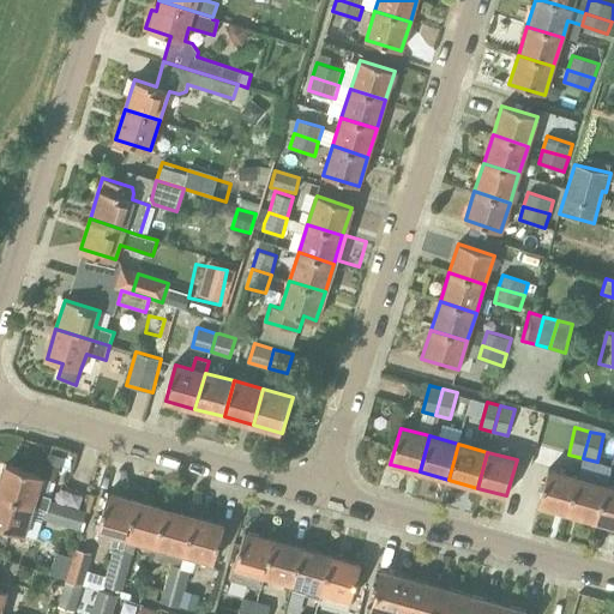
[(5,465),(0,481),(0,494),(32,505),(47,510),(44,518),(64,524),(70,506),(52,500),(53,497),(47,495),(52,480),(41,477),(42,476),(5,465)]
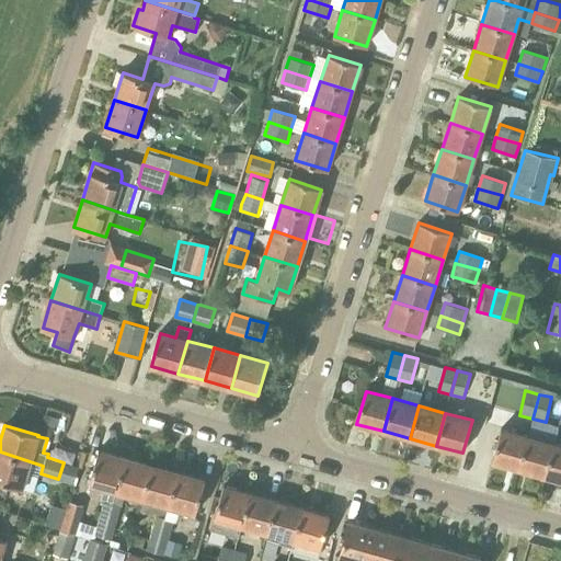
[(519,469),(528,436),(501,428),(492,461),(519,469)]
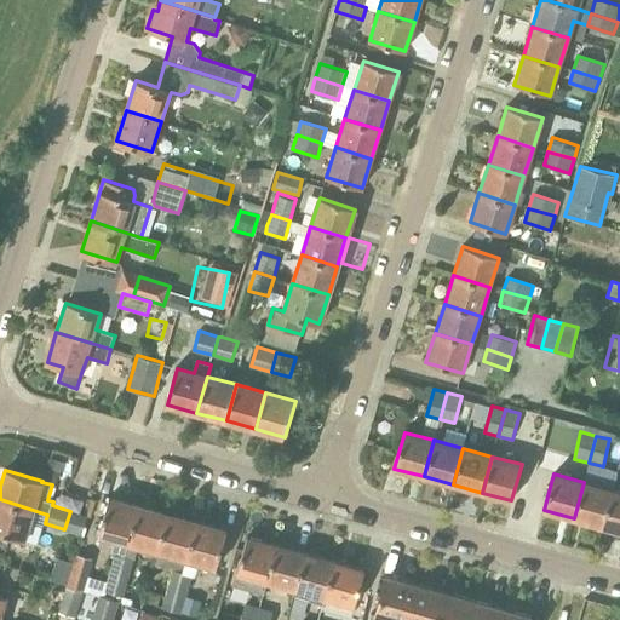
[(603,526),(613,491),(584,482),(574,518),(603,526)]
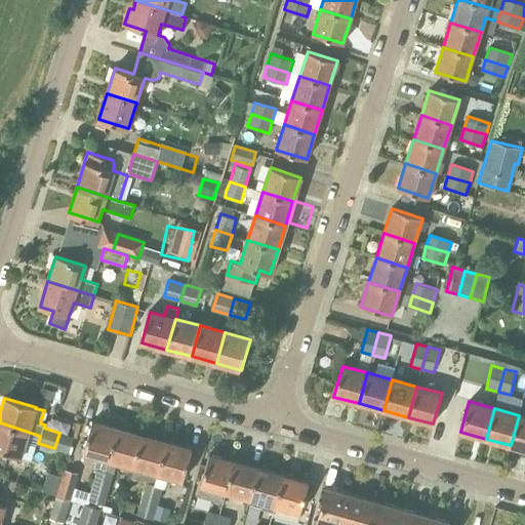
[(524,449),(524,416),(519,415),(511,445),(524,449)]
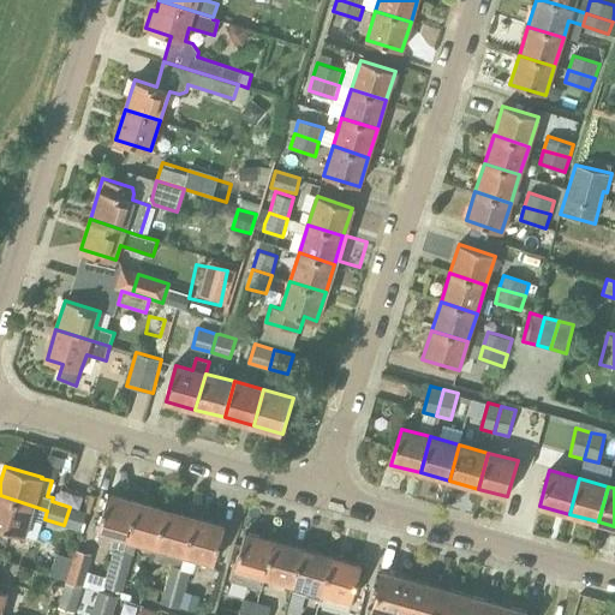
[(0,526),(24,535),(33,506),(0,495),(0,526)]
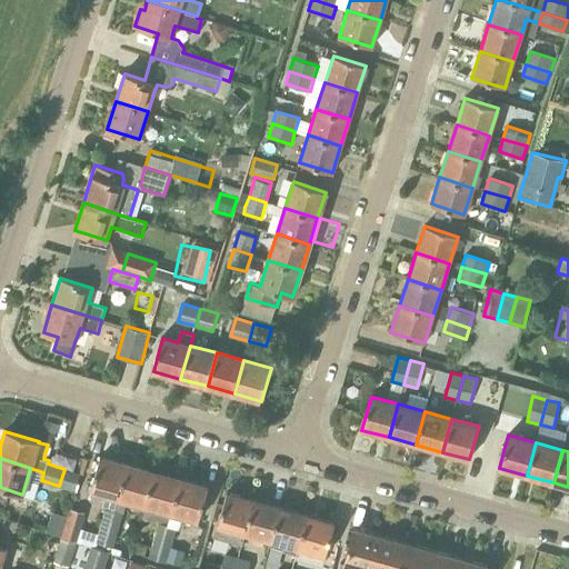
[(99,458),(90,490),(107,495),(102,509),(106,509),(101,525),(119,530),(123,512),(125,512),(128,500),(118,497),(127,465),(99,458)]
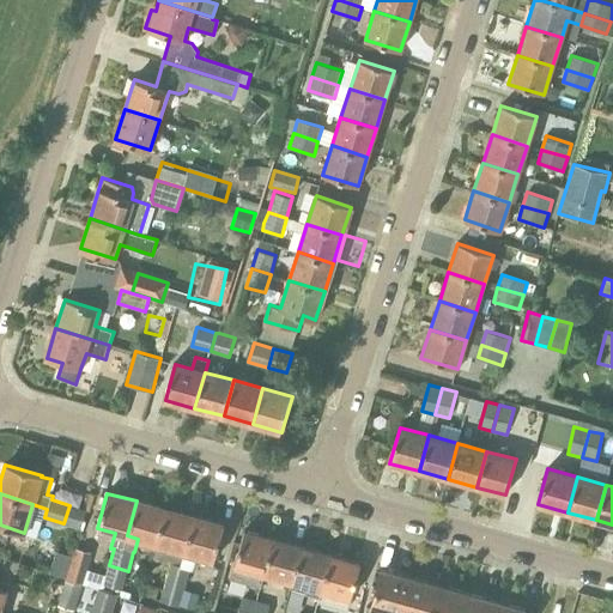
[(127,535),(138,539),(156,544),(165,509),(137,501),(127,535)]
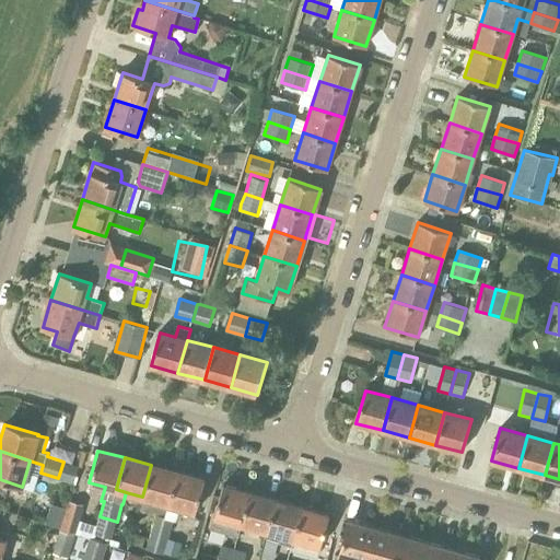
[(63,462),(58,478),(76,483),(81,467),(63,462)]
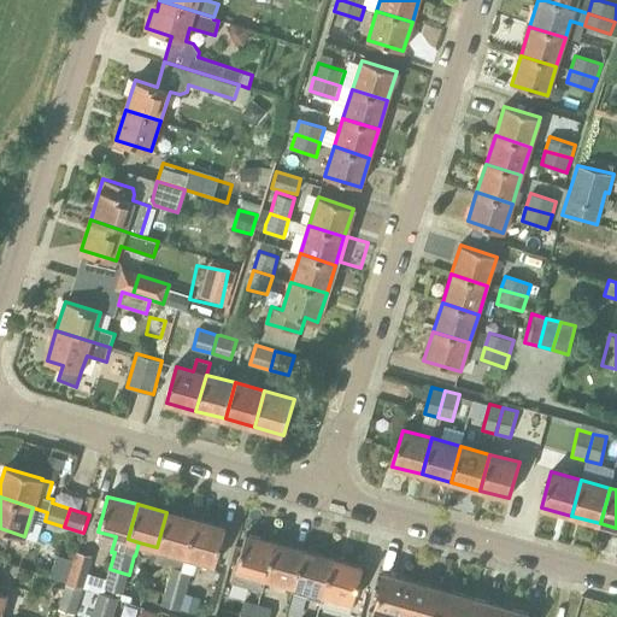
[(186,556),(195,521),(166,512),(157,547),(186,556)]
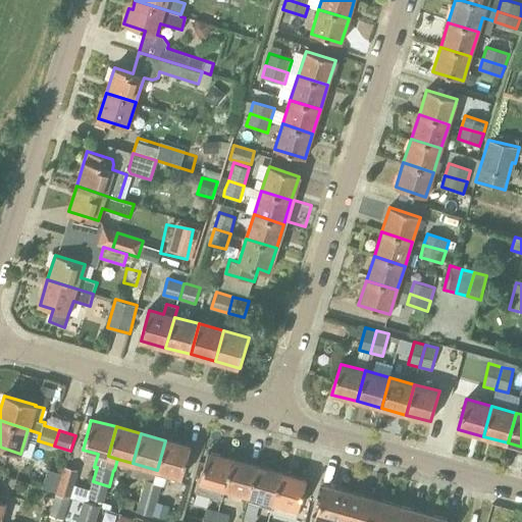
[(157,470),(154,481),(162,483),(164,484),(167,472),(181,476),(190,447),(165,440),(157,470)]
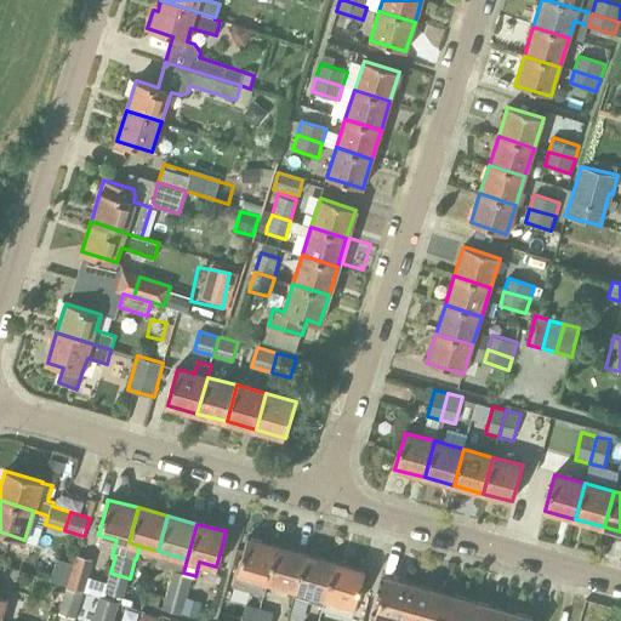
[(262,596),(267,582),(277,546),(248,537),(237,574),(233,588),(262,596)]
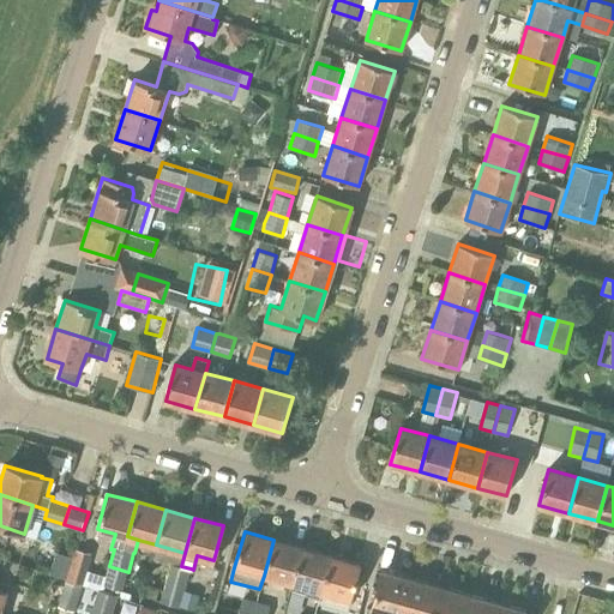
[(293,584),(302,548),(274,540),(264,576),(293,584)]
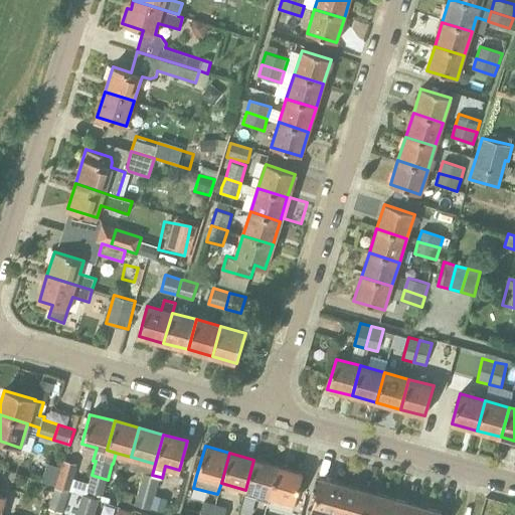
[(268,501),(278,466),(253,460),(245,490),(261,494),(259,499),(268,501)]
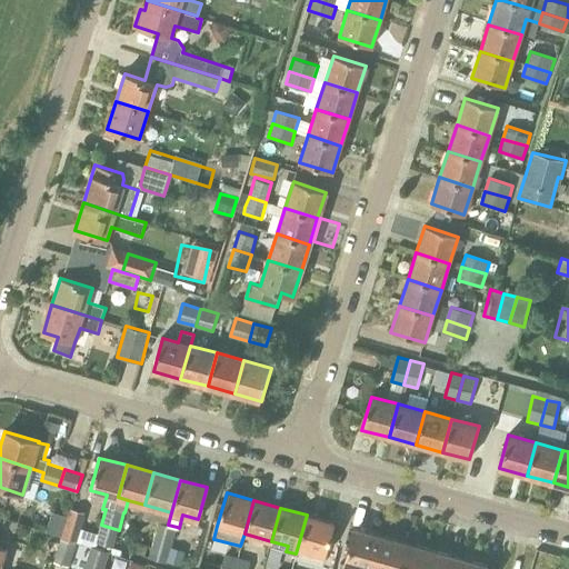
[(61,538),(92,547),(98,538),(80,532),(86,513),(70,509),(61,538)]
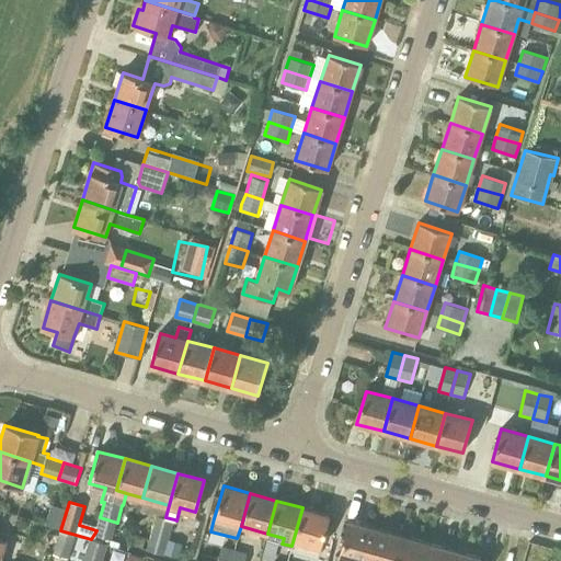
[(293,547),(292,551),(317,558),(320,548),(329,515),(302,507),(293,541),(294,541),(293,547)]
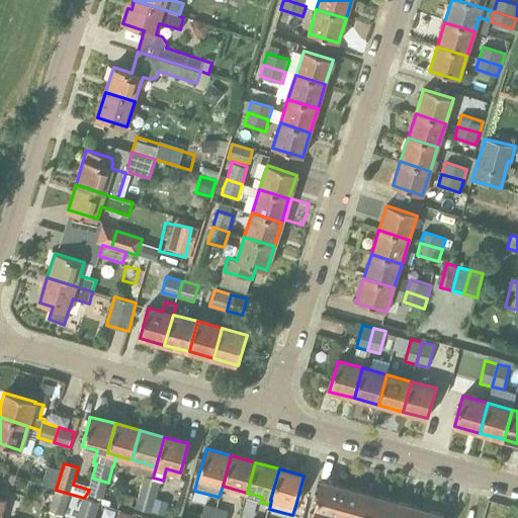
[(141,492),(157,496),(161,480),(153,478),(145,476),(141,492)]
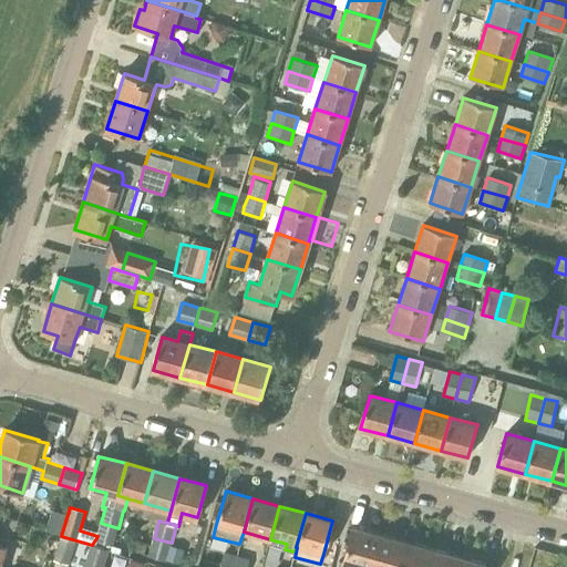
[(101,523),(98,536),(92,545),(109,550),(111,545),(114,545),(119,528),(101,523)]
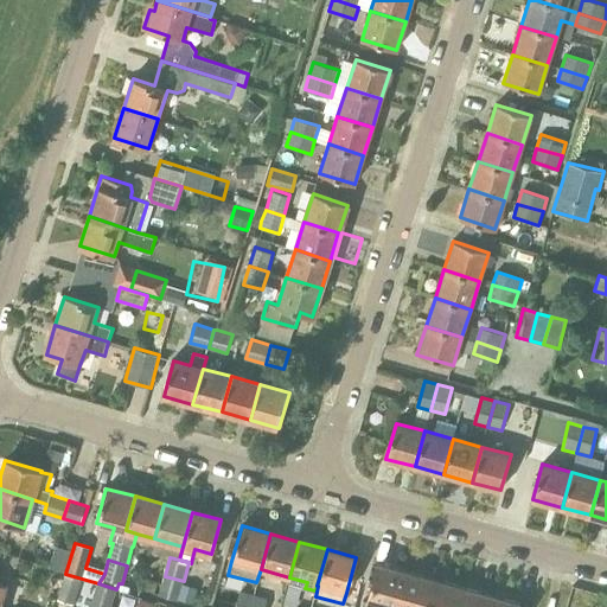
[(382,606),(396,606),(407,572),(379,563),(368,602),(382,606)]
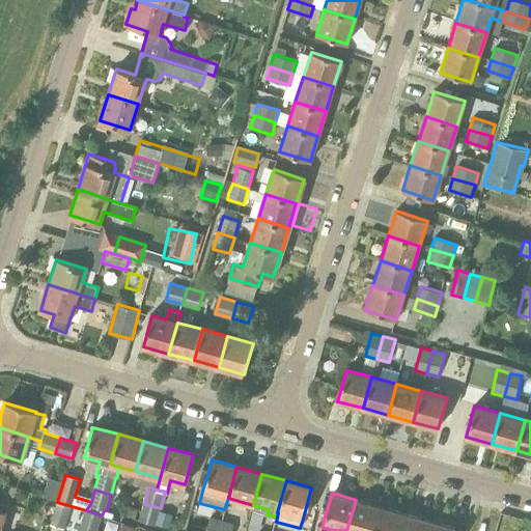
[(373,530),(381,507),(356,500),(346,530),(373,530)]
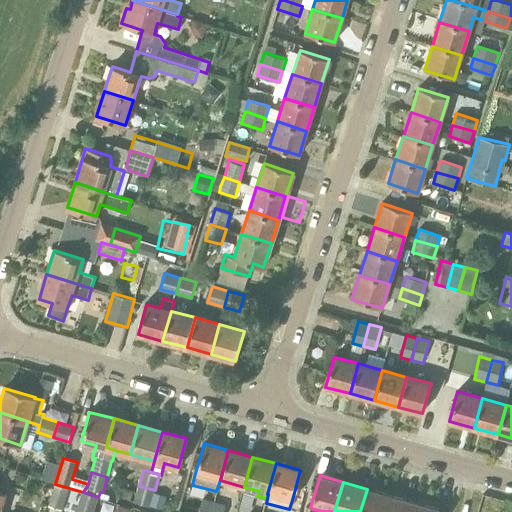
[(69,489),(55,485),(49,506),(62,510),(69,489)]
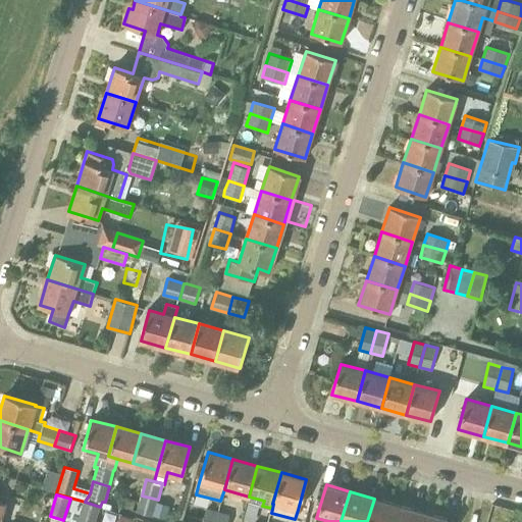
[(158,500),(142,496),(138,511),(153,516),(158,500)]
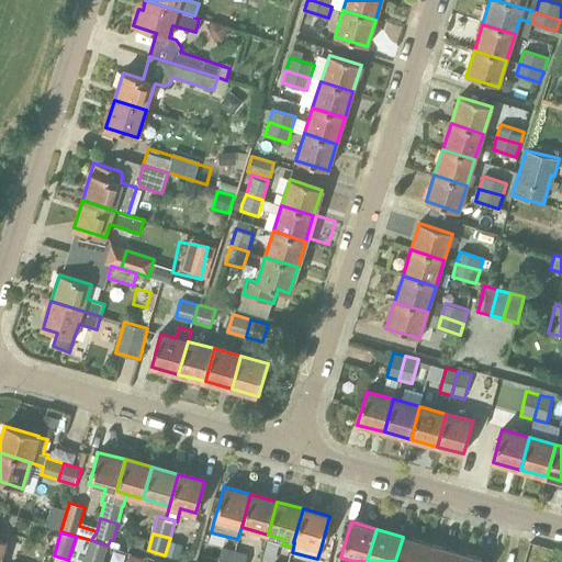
[(424,561),(429,543),(403,537),(395,561),(424,561)]
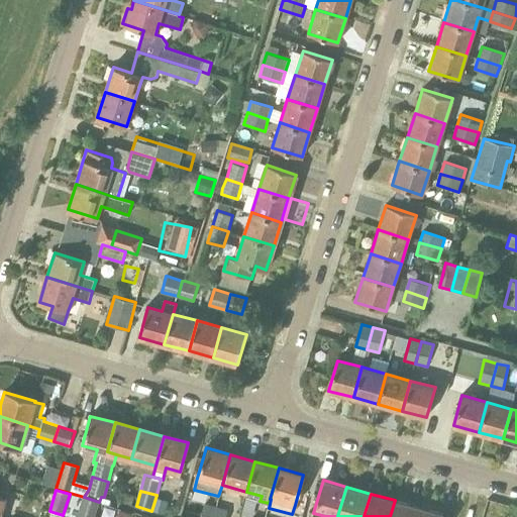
[(99,502),(84,497),(79,512),(95,516),(99,502)]
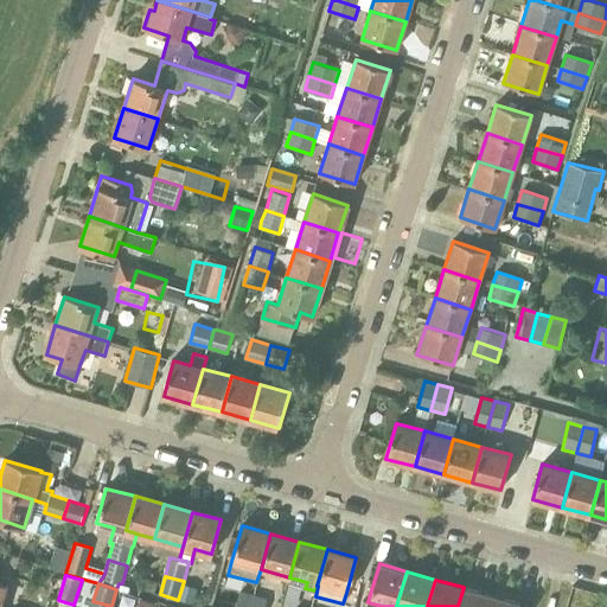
[(487,606),(491,595),(464,587),(458,606),(487,606)]
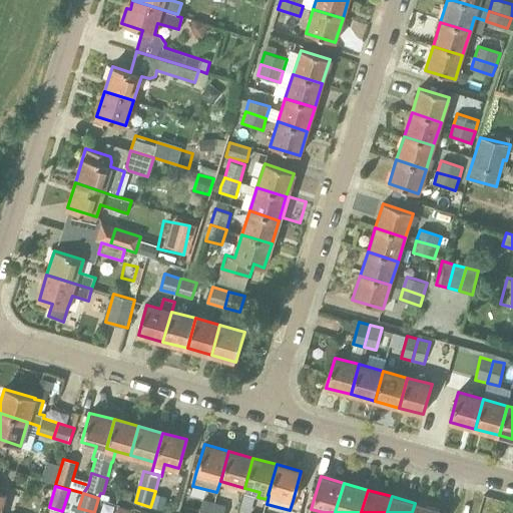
[(211,512),(214,503),(202,500),(198,512),(211,512)]
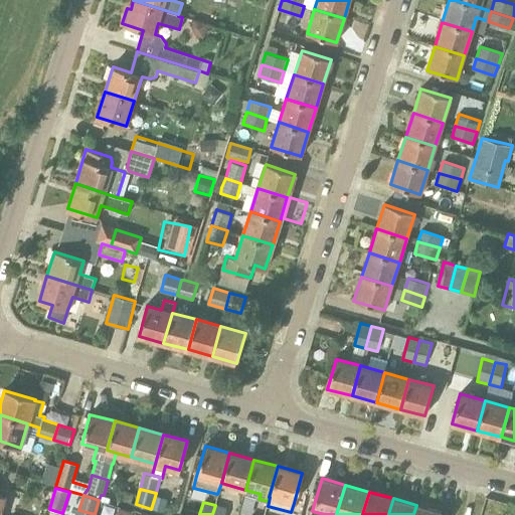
[(224,514),(227,509),(215,505),(212,514),(224,514)]
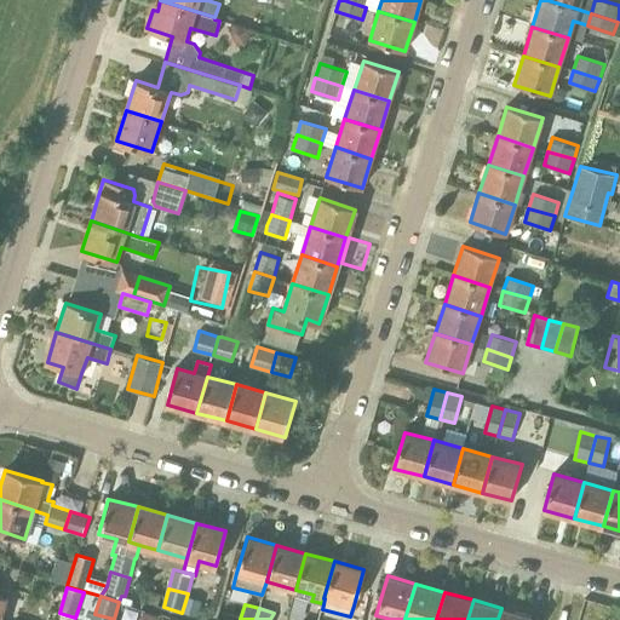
[(532,619),(533,616),(501,608),(498,619),(532,619)]
